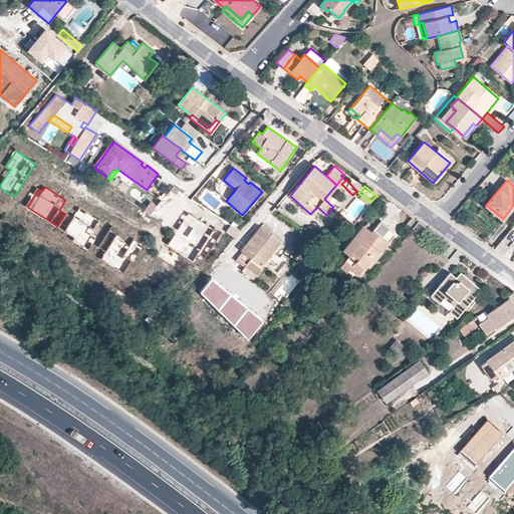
[(179,191),(174,187),(171,191),(176,195),(179,191)]
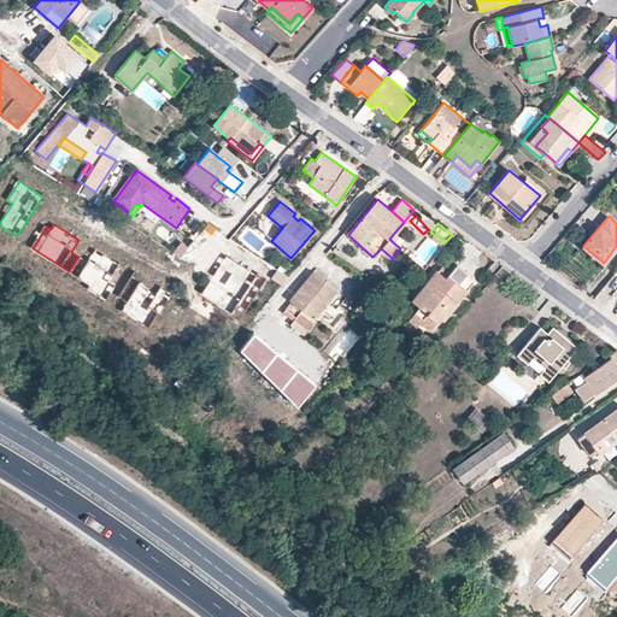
[(157,225),(154,234),(165,238),(168,228),(157,225)]
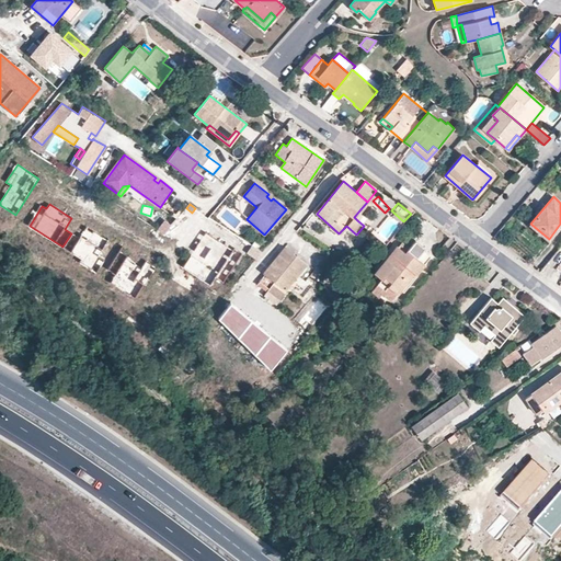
[(363,214),(359,210),(354,217),(357,220),(363,214)]
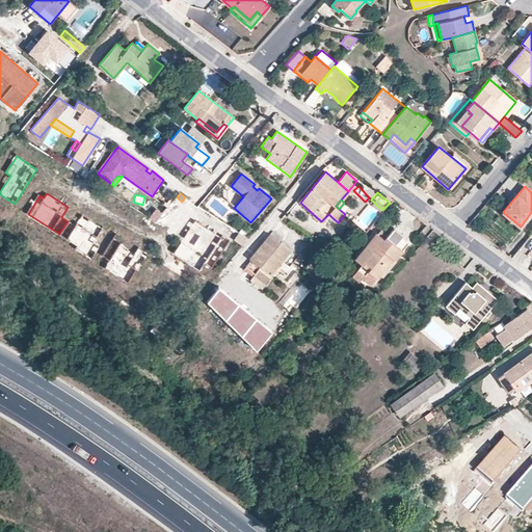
[(149,217),(155,221),(161,213),(156,209),(149,217)]
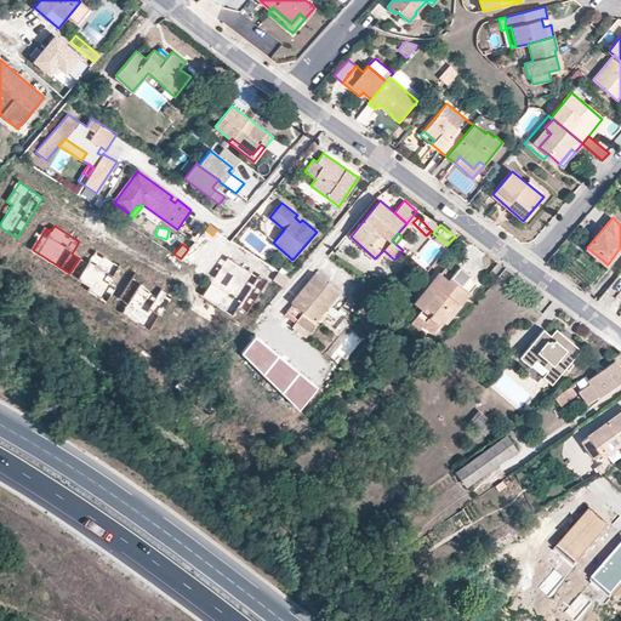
[(79,258),(69,273),(90,286),(87,290),(106,302),(125,271),(95,251),(87,263),(79,258)]
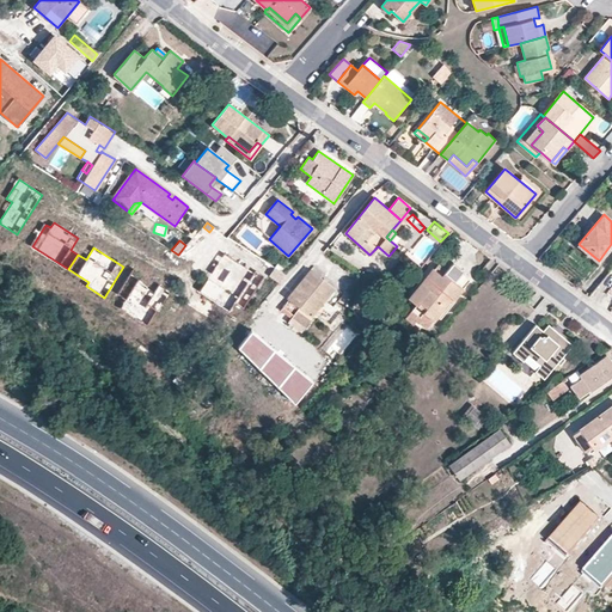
[(233,262),(230,258),(231,256),(225,251),(206,276),(234,297),(239,291),(248,297),(263,275),(255,269),(252,271),(236,259),(233,262)]
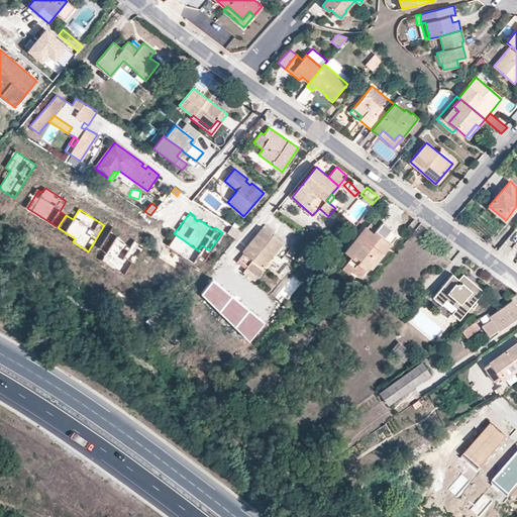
[(374,265),(387,249),(386,248),(396,236),(390,230),(391,228),(383,221),(373,232),(366,226),(344,250),(351,256),(347,261),(354,266),(363,273),(371,263),(374,265)]
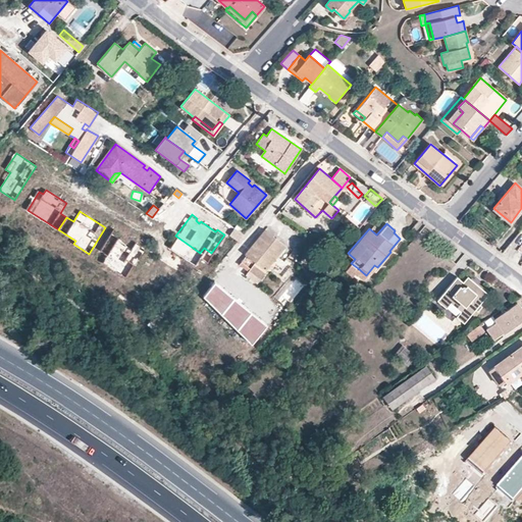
[(243,235),(236,228),(230,235),(238,241),(243,235)]
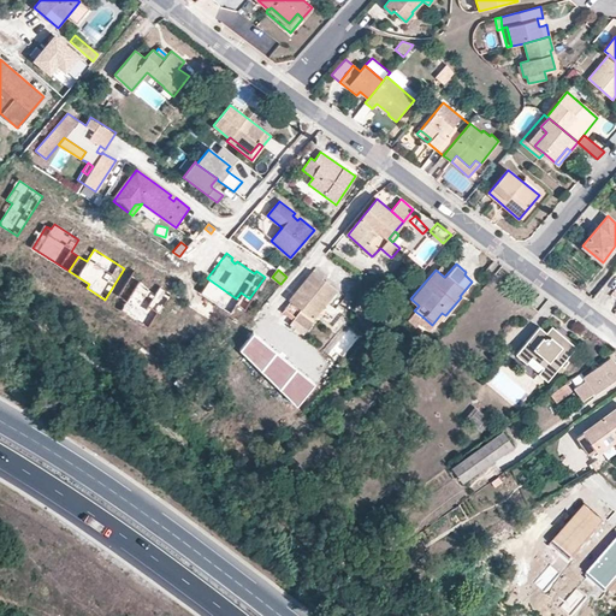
[(337,290),(313,272),(289,301),(290,302),(284,308),(285,309),(295,318),(303,324),(309,315),(313,319),(315,315),(323,308),(323,307),(337,290)]
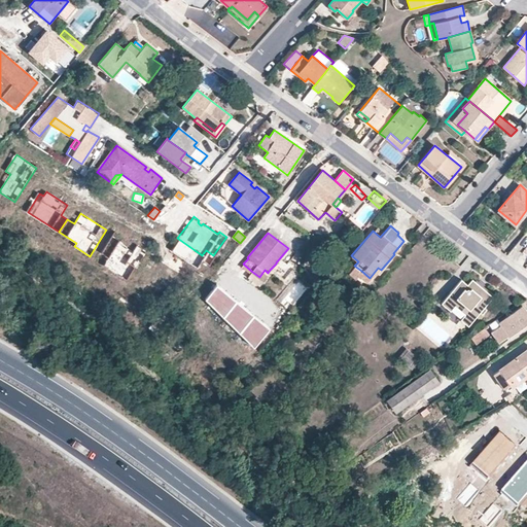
[(132,249),(111,237),(101,252),(107,256),(103,265),(128,280),(146,251),(135,244),(132,249)]
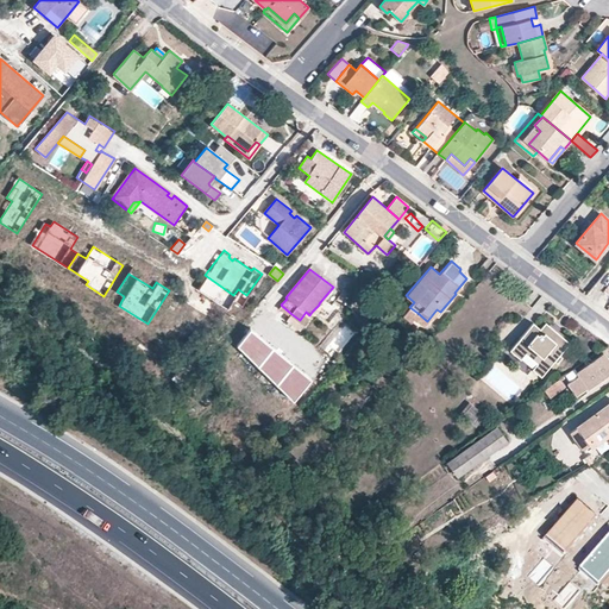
[(238,306),(246,295),(238,289),(233,295),(230,300),(238,306)]
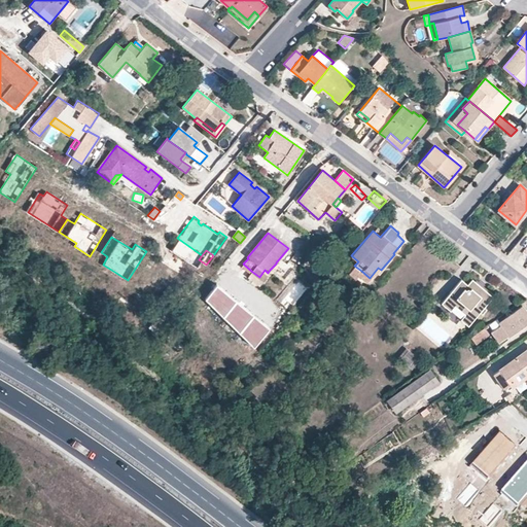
[(252,272),(244,265),(236,274),(244,281),(252,272)]
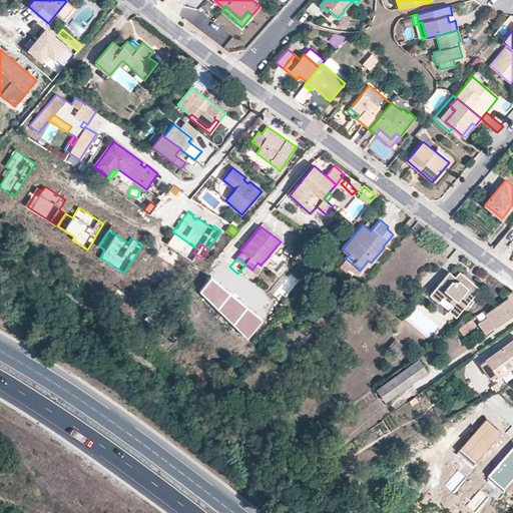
[(352,264),(345,259),(342,262),(349,267),(352,264)]
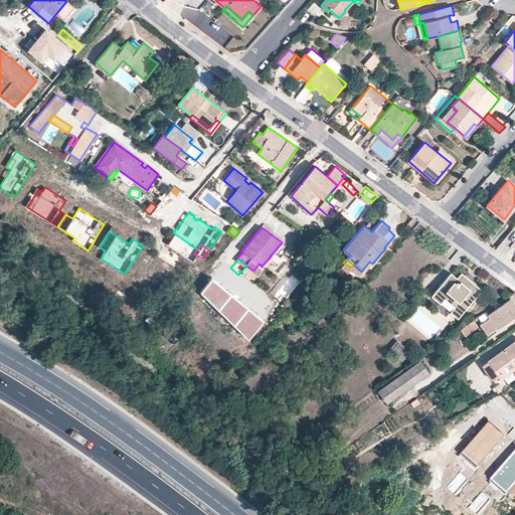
[(482,292),(472,283),(471,285),(466,281),(467,279),(462,274),(457,280),(451,274),(432,297),(440,305),(450,313),(450,314),(453,311),(460,317),(482,292)]
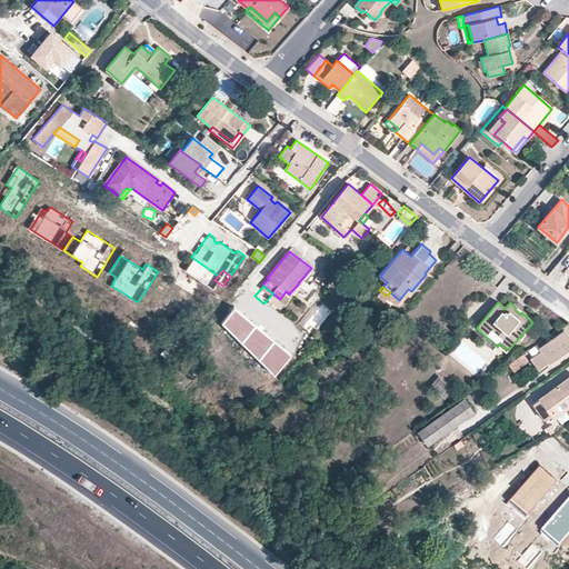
[(289,353),(235,307),(222,322),(273,375),(289,353)]
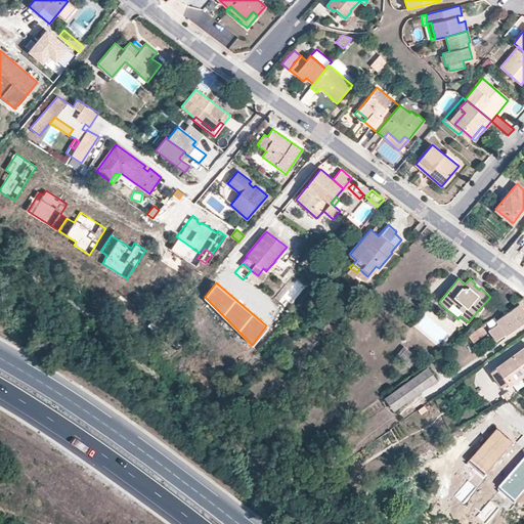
[(523,319),(523,313),(517,304),(495,320),(497,322),(487,330),(494,341),(515,326),(514,324),(517,321),(518,323),(523,319)]
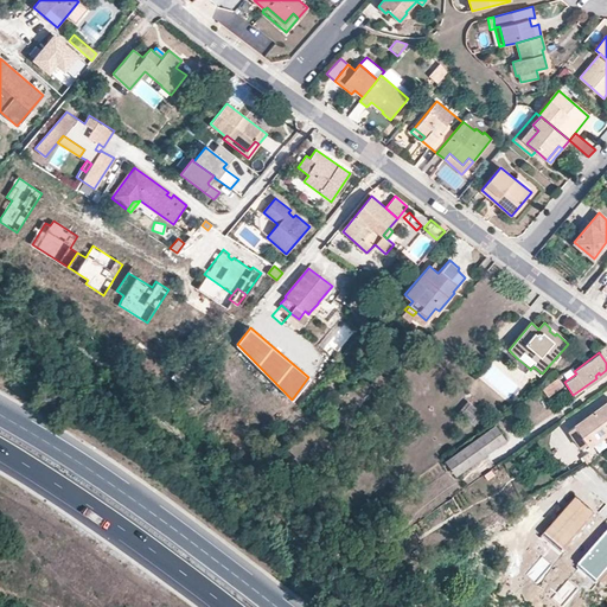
[(530,369),(518,359),(515,365),(525,375),(530,369)]
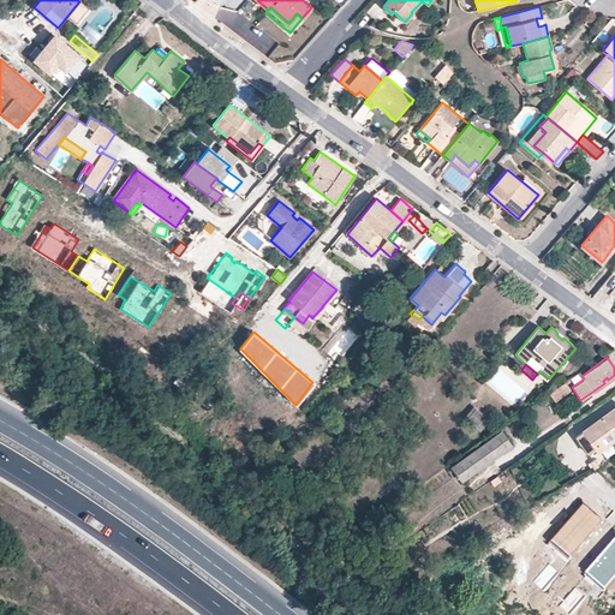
[(549,378),(541,371),(537,375),(547,382),(549,378)]
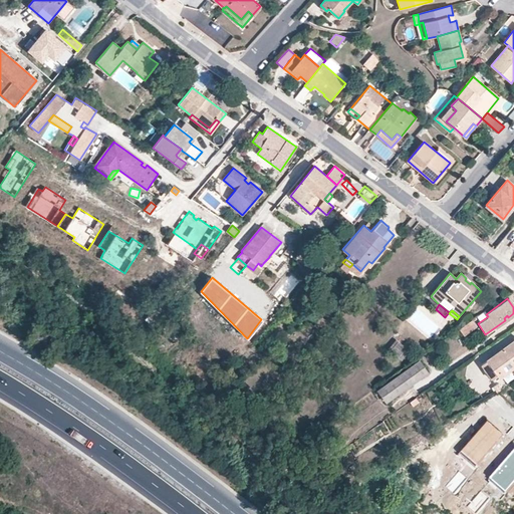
[(471,321),(458,329),(463,336),(475,327),(471,321)]
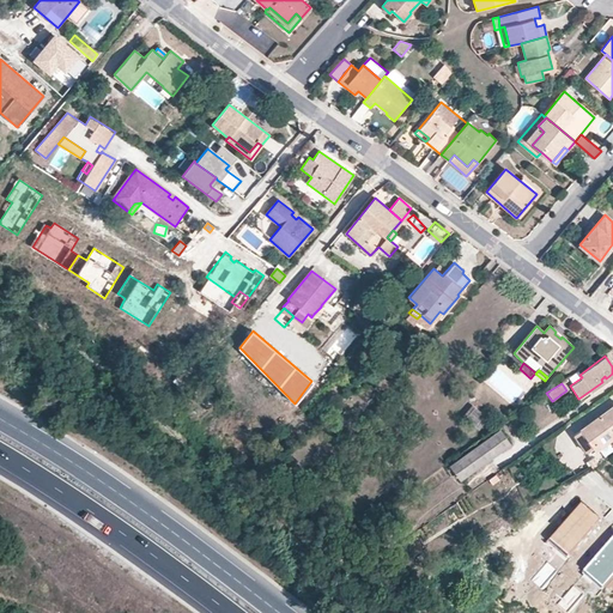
[(612,406),(576,435),(590,455),(612,438),(612,406)]
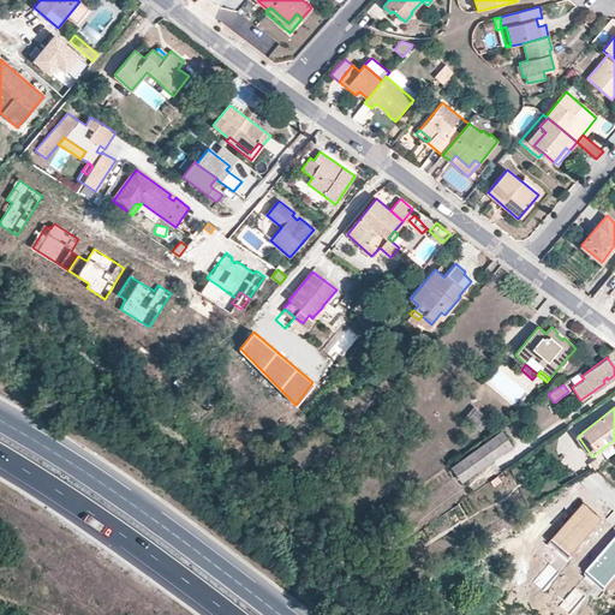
[(501,431),(452,466),(463,482),(512,446),(501,431)]
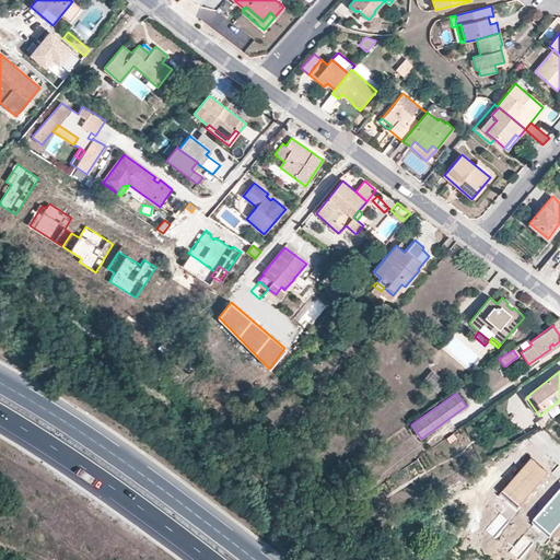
[(534,461),(505,492),(521,508),(550,475),(534,461)]
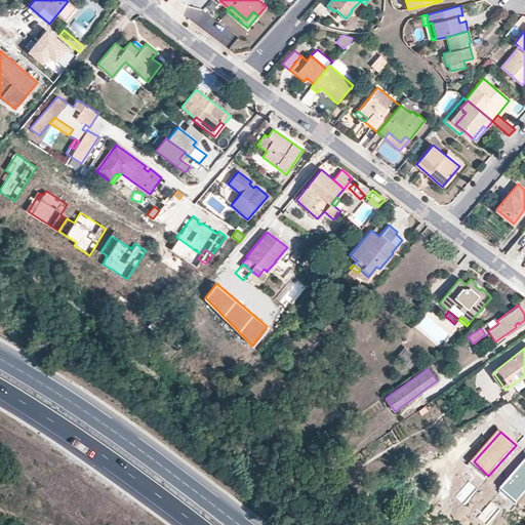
[(524,465),(503,489),(518,502),(524,494),(524,465)]
